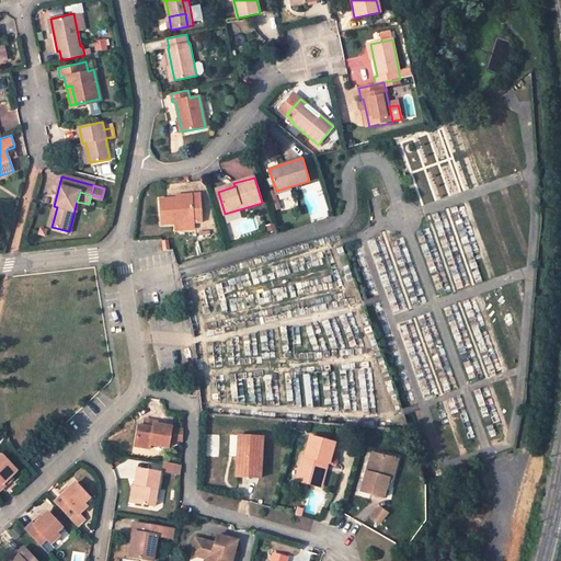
[(202,193),(193,194),(193,197),(162,201),(164,225),(178,224),(195,221),(204,220),(202,193)]
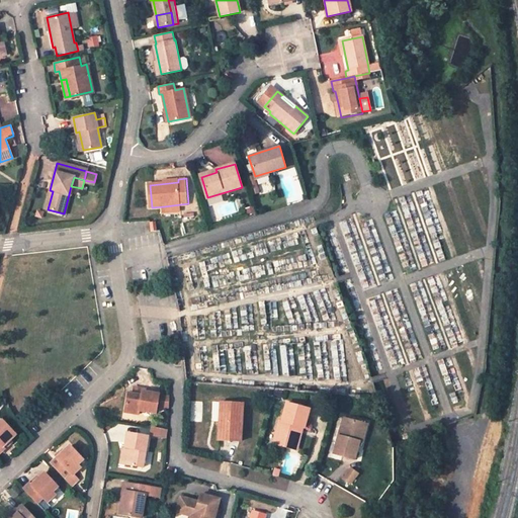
[(257,181),(254,182),(249,184),(252,195),(260,192),(257,181)]
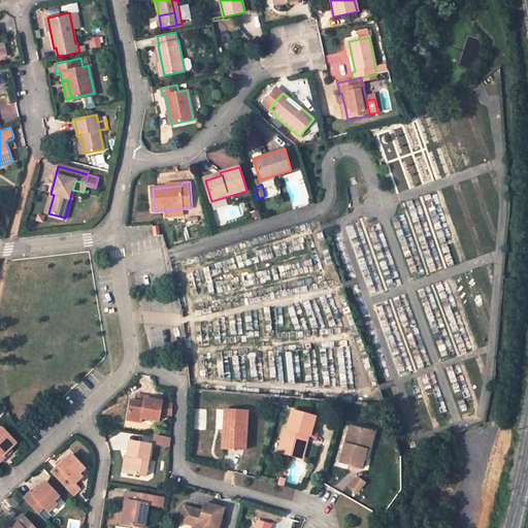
[(257,219),(255,212),(248,215),(250,221),(257,219)]
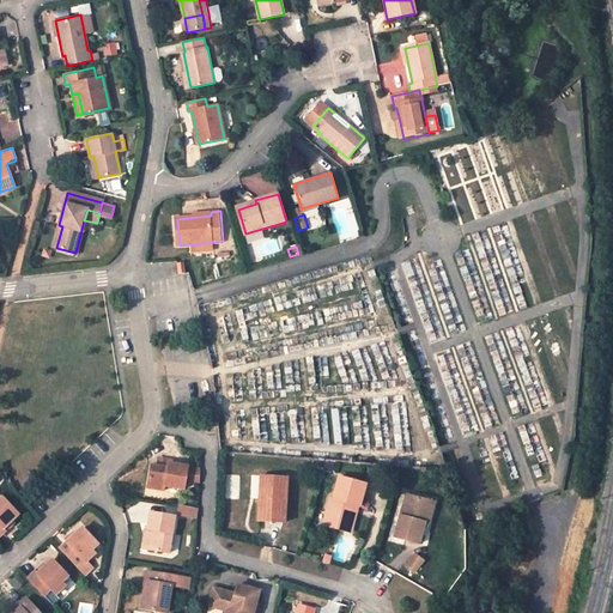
[(163,490),(164,486),(184,489),(186,483),(188,467),(169,463),(168,468),(151,466),(147,487),(163,490)]
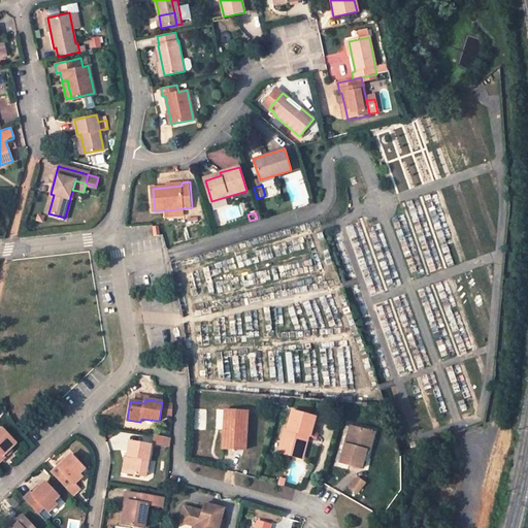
[(172,402),(162,402),(160,416),(172,416),(172,402)]
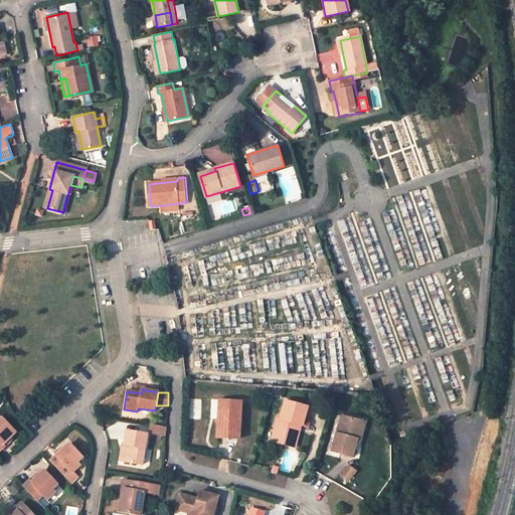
[(270,441),(288,446),(294,421),(300,422),(305,404),(285,399),(280,417),(276,416),(270,441)]
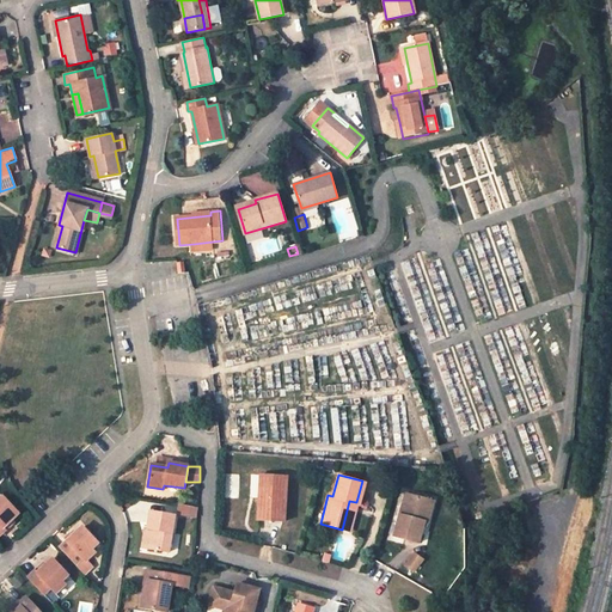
[(258,520),(285,521),(288,477),(267,476),(265,497),(259,497),(258,520)]
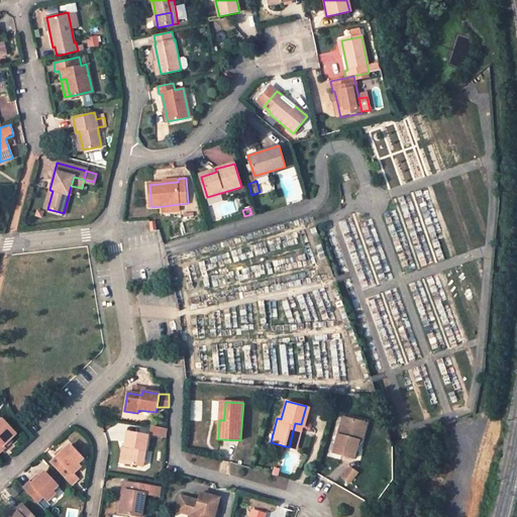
[(354,460),(360,439),(359,439),(364,424),(344,418),(333,453),(354,460)]
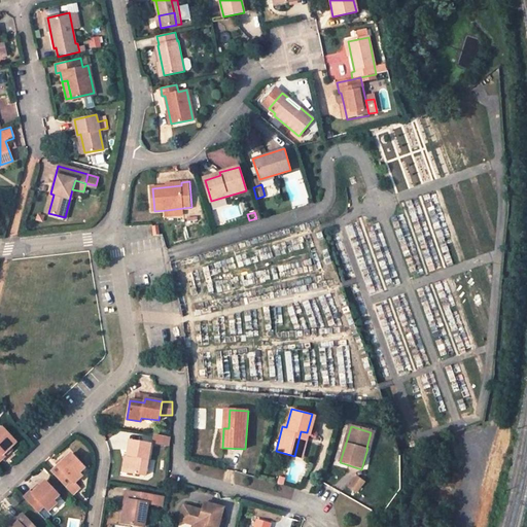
[(3,429),(0,431),(0,460),(3,457),(0,455),(8,448),(14,442),(3,429)]
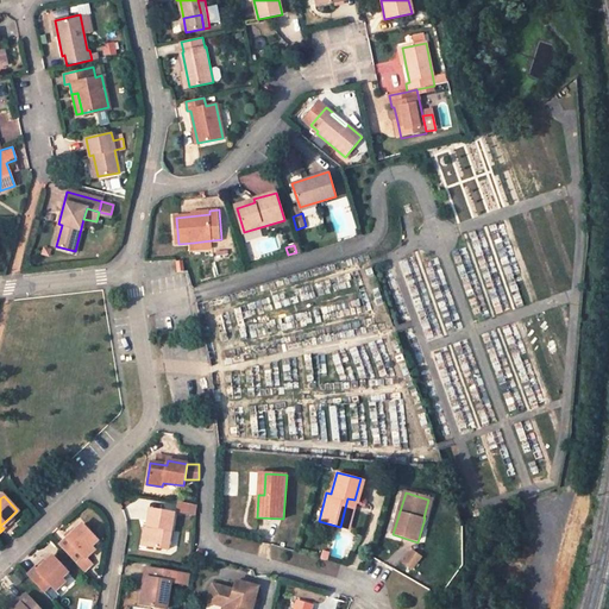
[(347,528),(355,500),(347,498),(340,527),(347,528)]
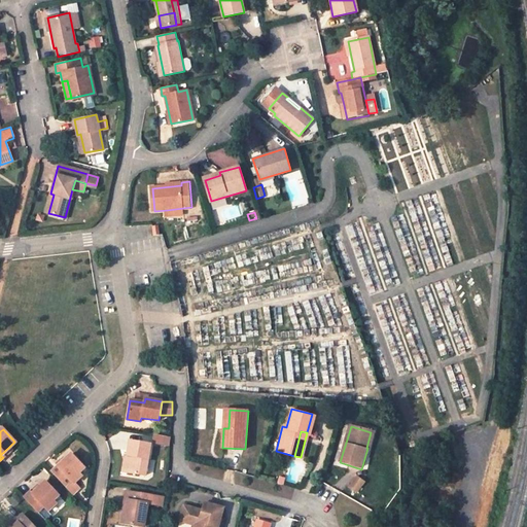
[(372,449),(376,433),(371,432),(366,448),(367,448),(372,449)]
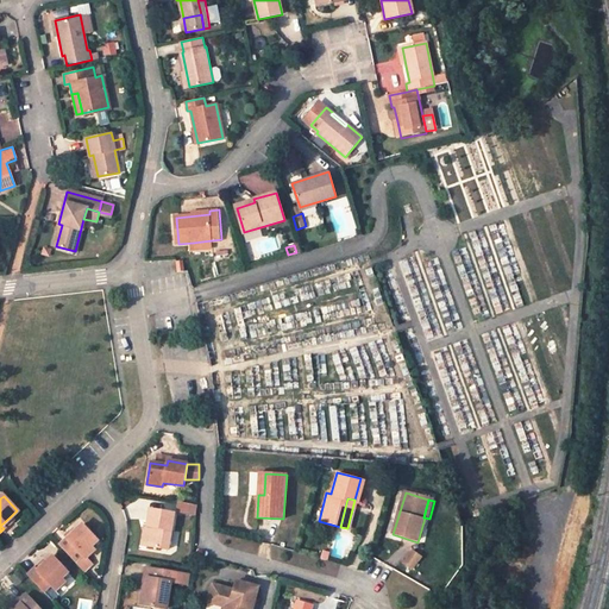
[(198,507),(177,502),(175,510),(196,515),(198,507)]
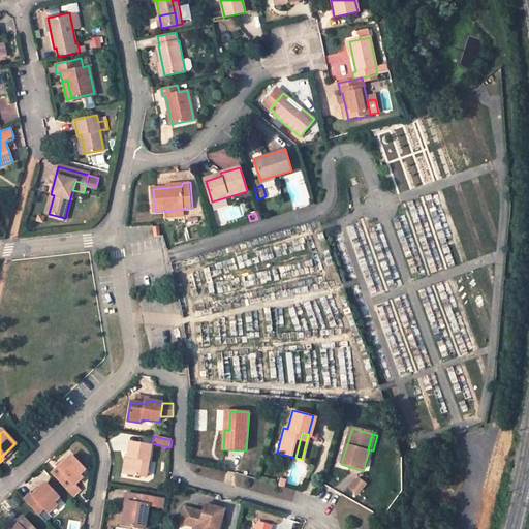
[(146,477),(151,446),(130,443),(127,458),(129,458),(126,474),(146,477)]
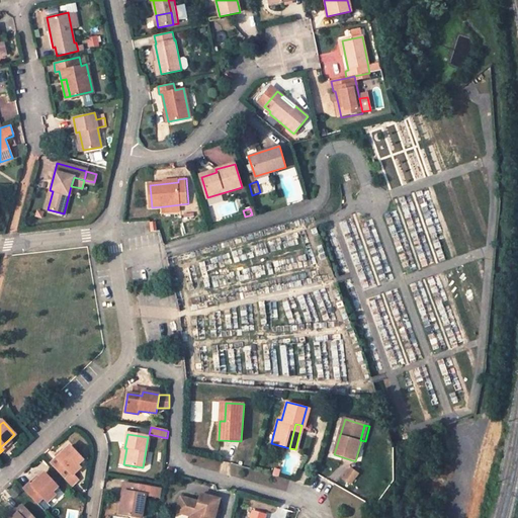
[(10,443),(8,440),(0,447),(3,449),(10,443)]
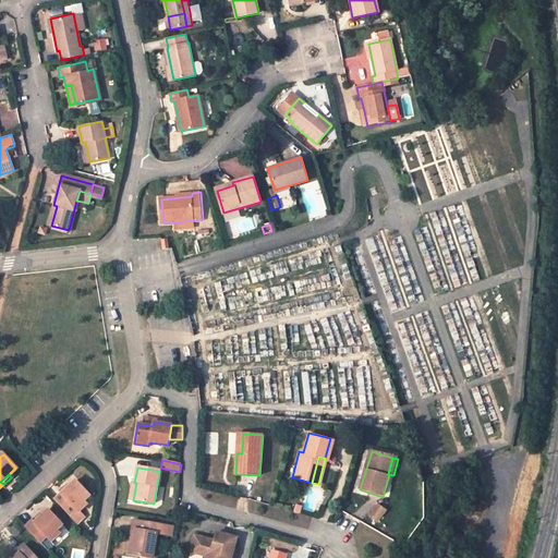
[(74,481),(55,499),(77,524),(85,517),(80,511),(88,505),(83,499),(87,495),(74,481)]
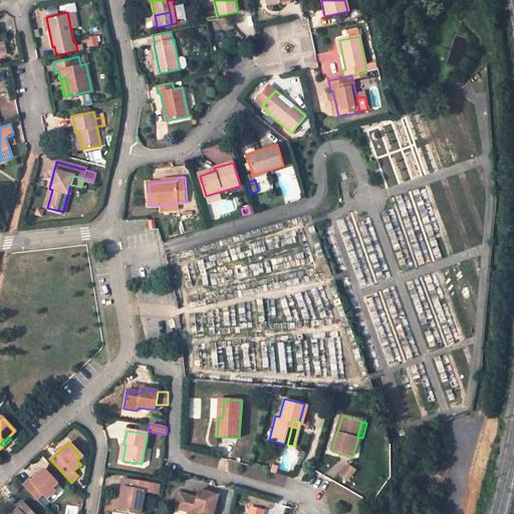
[(349,464),(341,475),(350,481),(357,470),(349,464)]
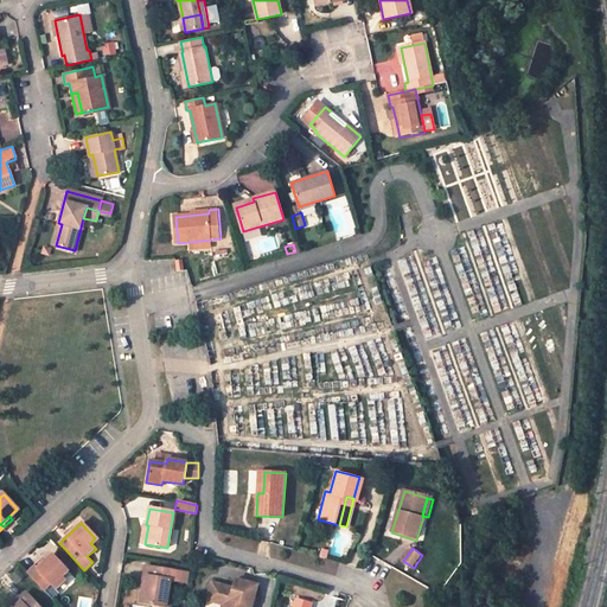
[(36,566),(27,573),(45,593),(53,585),(56,587),(63,581),(61,579),(69,572),(52,554),(38,567),(36,566)]
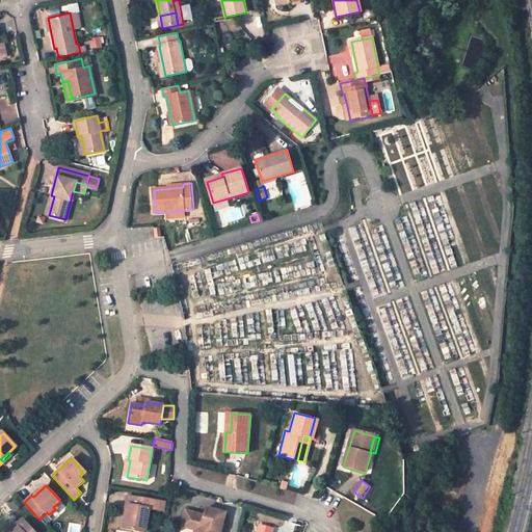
[(144,531),(149,508),(150,501),(127,497),(125,506),(128,506),(127,516),(125,530),(138,531),(144,531)]
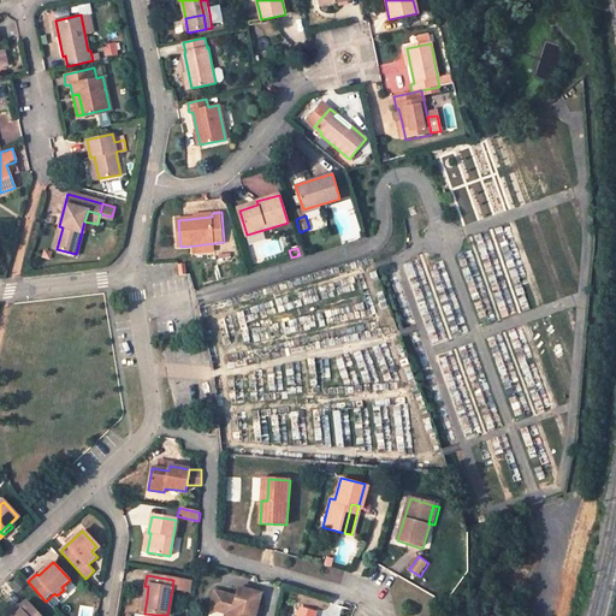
[(193,582),(173,580),(172,588),(190,591),(193,582)]
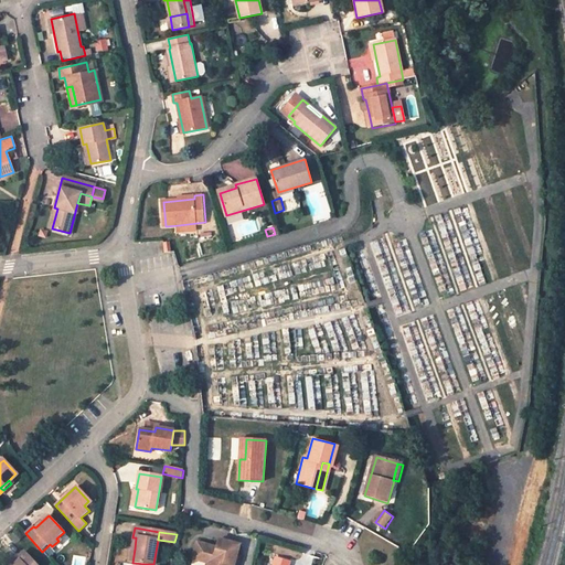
[(210,563),(209,564),(231,564),(237,543),(217,537),(215,546),(196,541),(193,553),(208,557),(209,561),(210,563)]
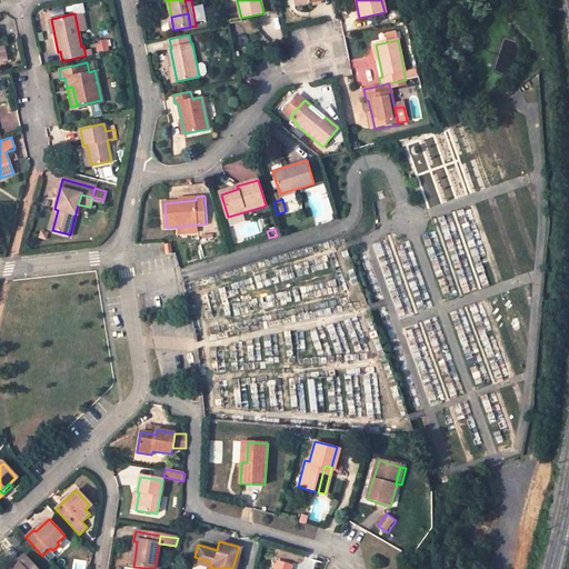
[(36,568),(23,556),(17,562),(19,563),(12,568),(36,568)]
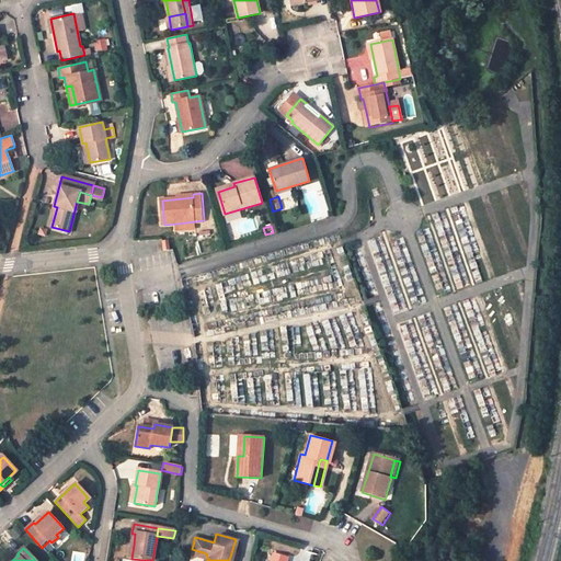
[(204,558),(203,560),(207,560),(208,559),(207,557),(206,553),(192,549),(191,553),(204,558)]
